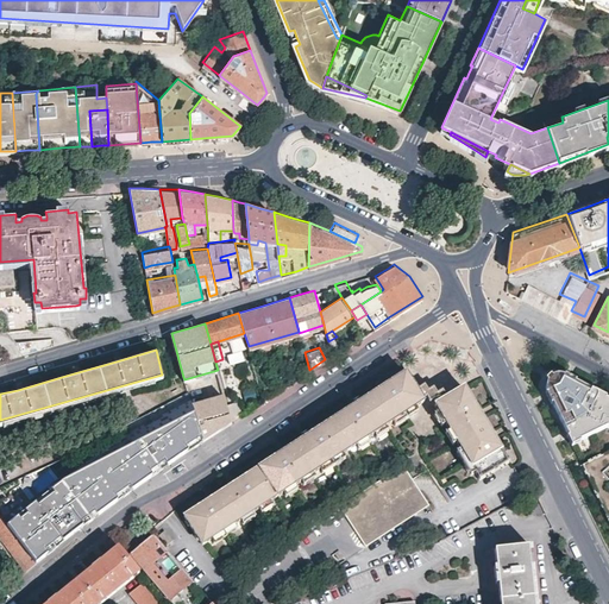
[(203,541),(212,536),(234,521),(240,517),(253,509),(262,504),(272,496),(286,489),(296,480),(303,477),(315,470),(321,465),(344,451),(358,441),(369,434),(376,429),(387,422),(394,417),(418,403),(421,400),(425,397),(422,394),(425,394),(427,392),(428,390),(427,387),(425,384),(421,384),(419,385),(418,387),(406,369),(360,397),(306,434),(272,455),(238,478),(212,496),(184,514),(203,541)]
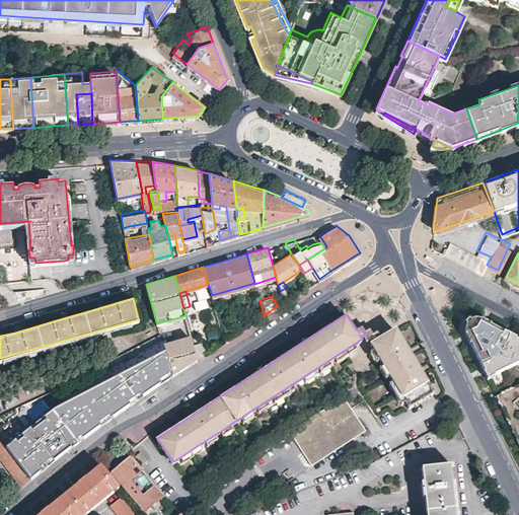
[(518,337),(516,336),(515,339),(508,337),(509,334),(509,333),(508,332),(507,330),(506,330),(491,321),(490,321),(488,324),(479,320),(475,320),(471,321),(469,325),(470,329),(474,338),(470,340),(470,341),(485,368),(489,376),(496,372),(495,371),(518,360),(518,337)]
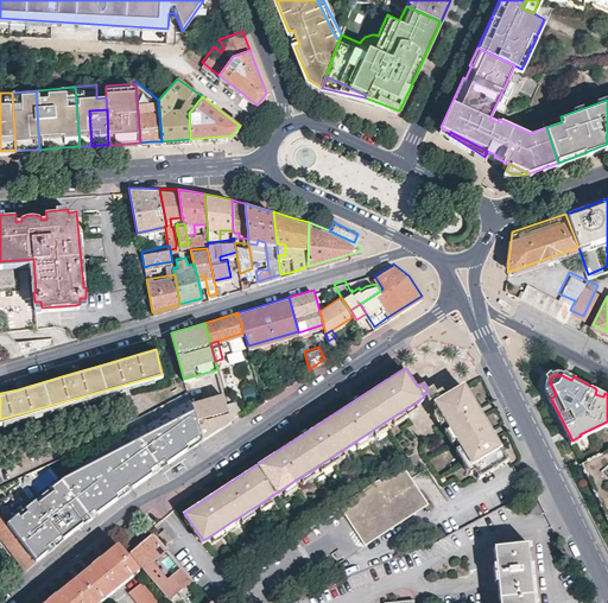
[(430,398),(432,404),(441,417),(441,416),(444,423),(453,433),(457,442),(470,463),(476,471),(505,454),(493,435),(489,427),(480,413),(475,406),(460,380),(442,391),(441,389),(439,388),(437,388),(435,388),(432,389),(432,393),(432,397),(430,398)]
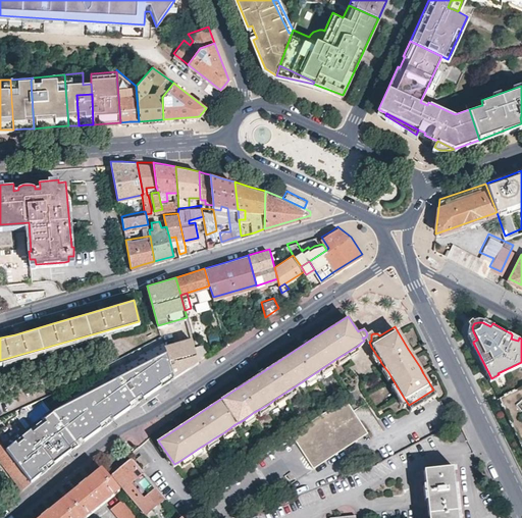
[(192,364),(189,353),(196,350),(194,343),(193,340),(165,348),(173,375),(183,370),(180,368),(185,365),(186,368),(192,364)]
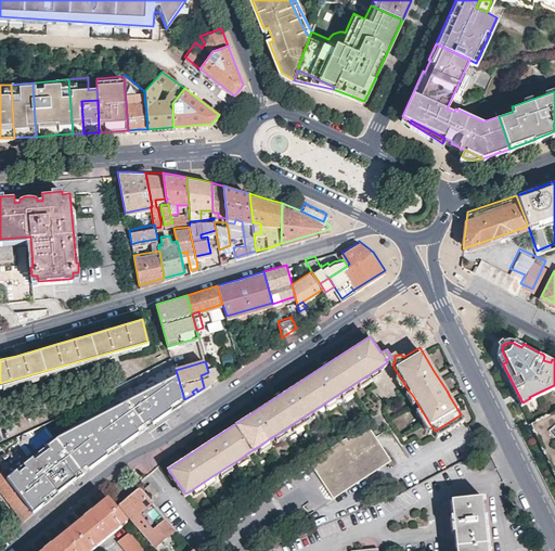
[(221,375),(217,361),(206,364),(208,372),(210,383),(221,375)]
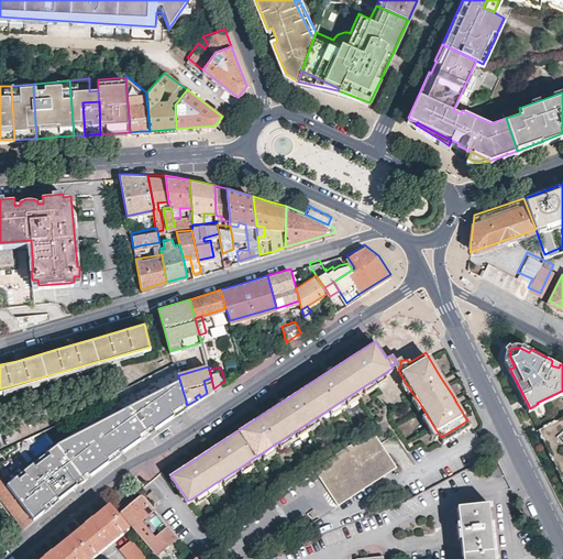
[(186,406),(175,369),(72,429),(1,474),(33,516),(59,495),(120,450),(157,424),(186,406)]
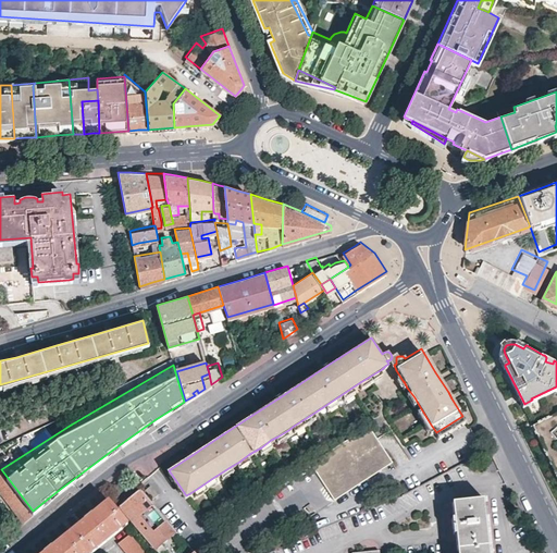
[(384,372),(382,369),(360,382),(362,386),(374,379),(384,372)]
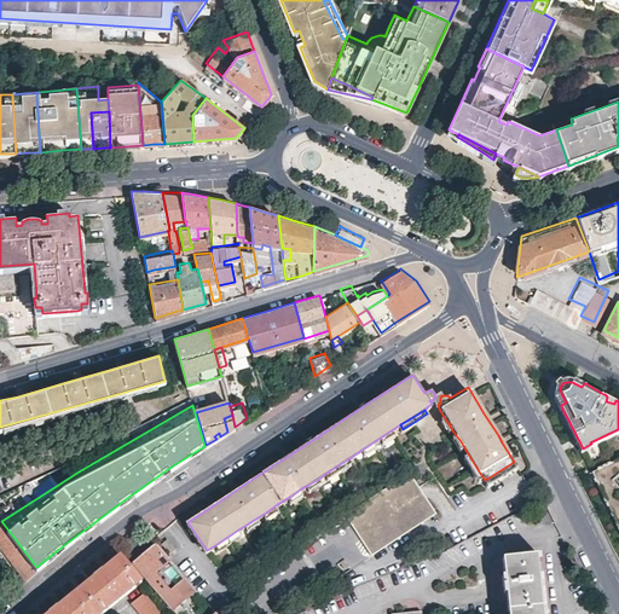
[(445,427),(449,424),(440,411),(437,413),(445,427)]
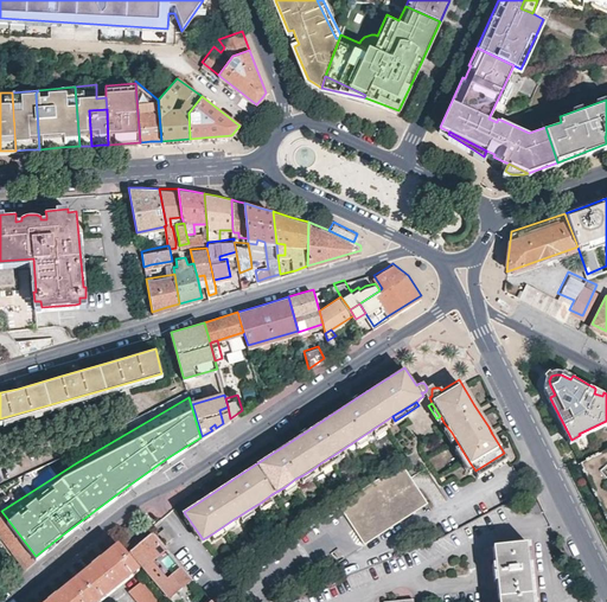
[(389,426),(385,421),(375,428),(377,433),(389,426)]
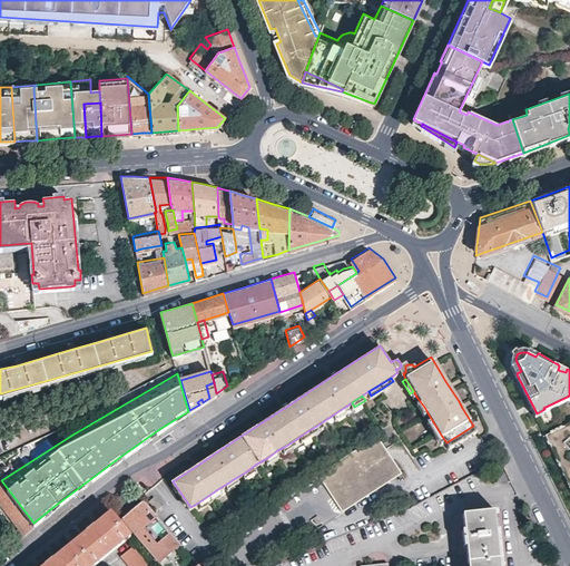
[(420,410),(424,407),(416,397),(412,399),(420,410)]
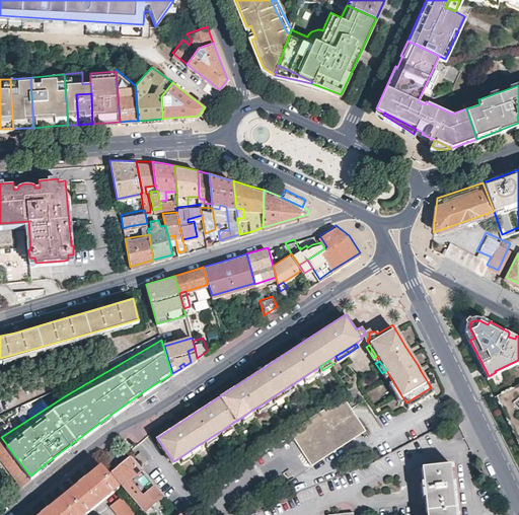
[(317,374),(314,370),(305,376),(307,380),(317,374)]
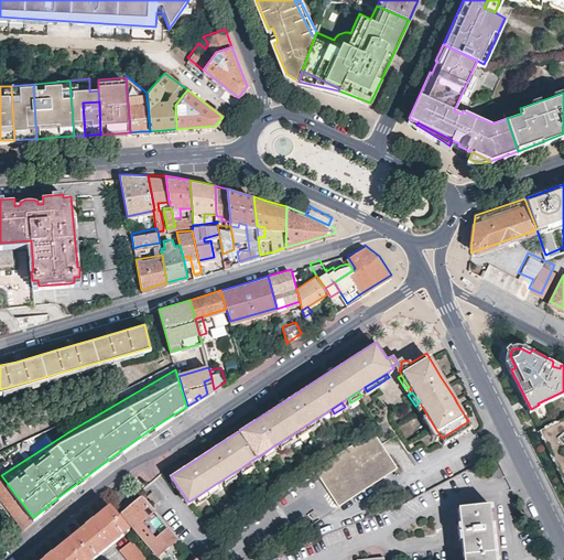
[(432,432),(436,430),(424,410),(419,412),(432,432)]
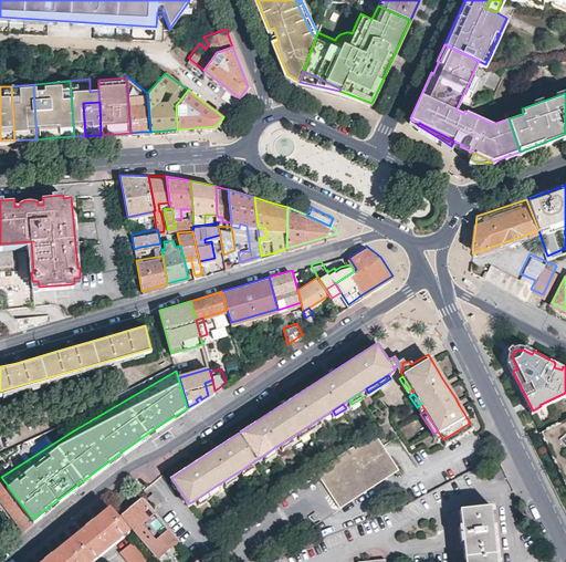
[(565,416),(542,428),(565,477),(565,416)]
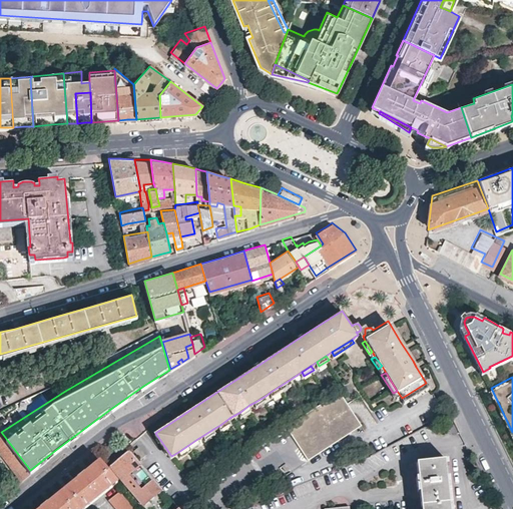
[(293,384),(290,380),(271,392),(274,396),(293,384)]
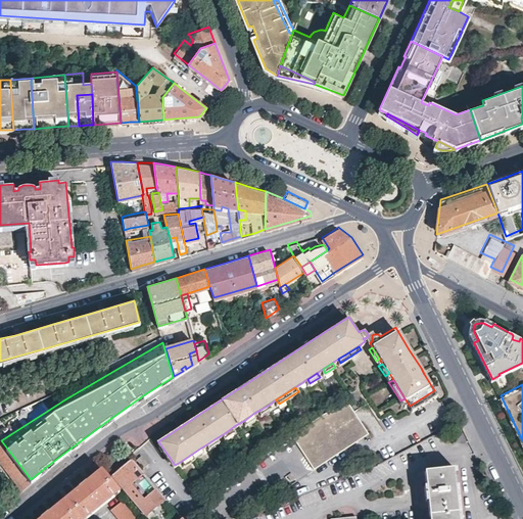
[(373,428),(349,394),(292,432),(315,467),(373,428)]
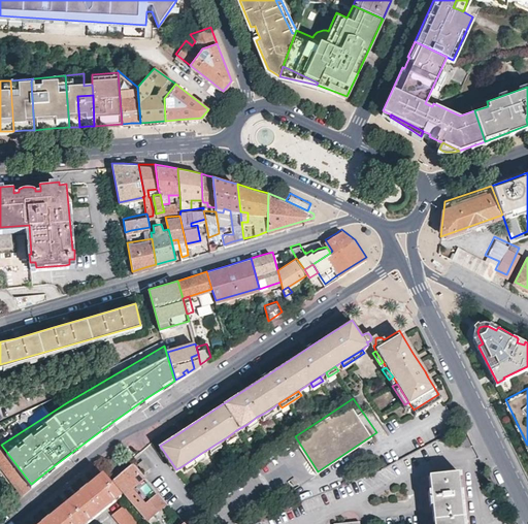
[(275,412),(273,407),(263,414),(265,418),(275,412)]
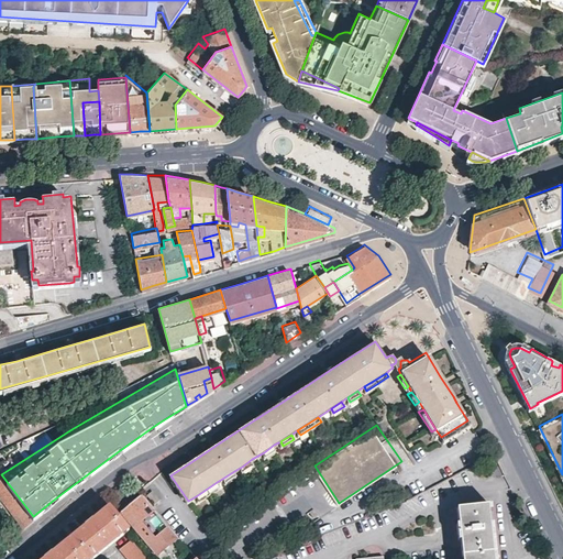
[(277,449),(274,445),(264,452),(266,457),(277,449)]
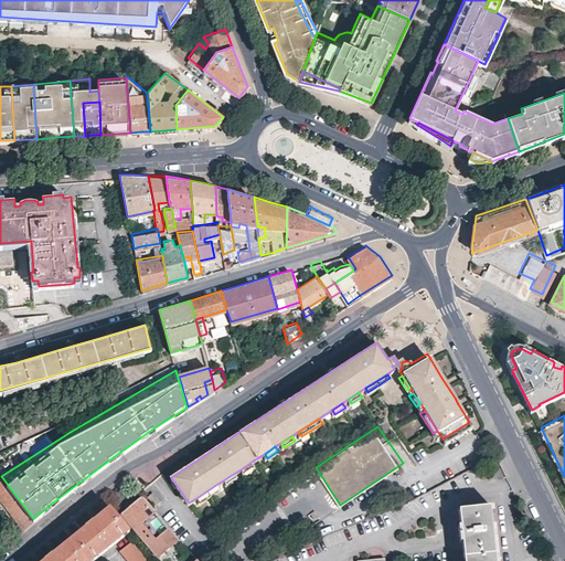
[(256,465),(253,461),(243,468),(245,473),(256,465)]
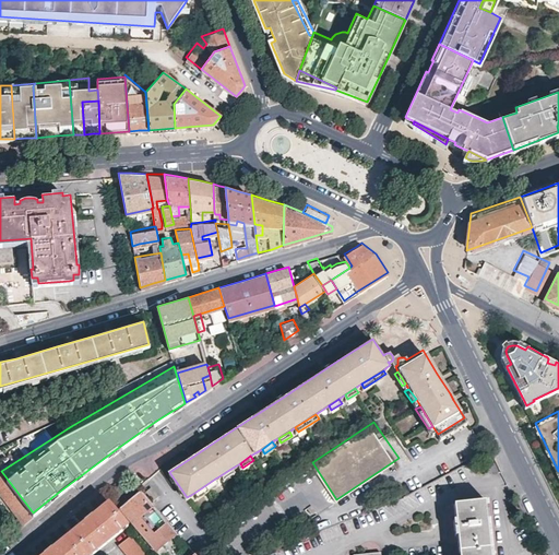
[(235,472),(233,468),(221,475),(224,480),(235,472)]
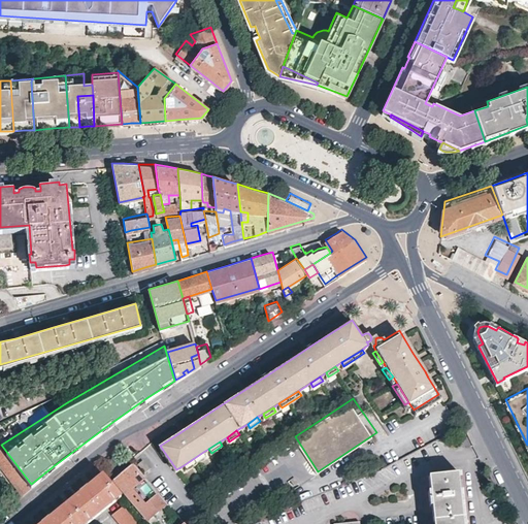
[(23,491),(31,484),(1,445),(0,444),(0,462),(18,485),(23,491)]
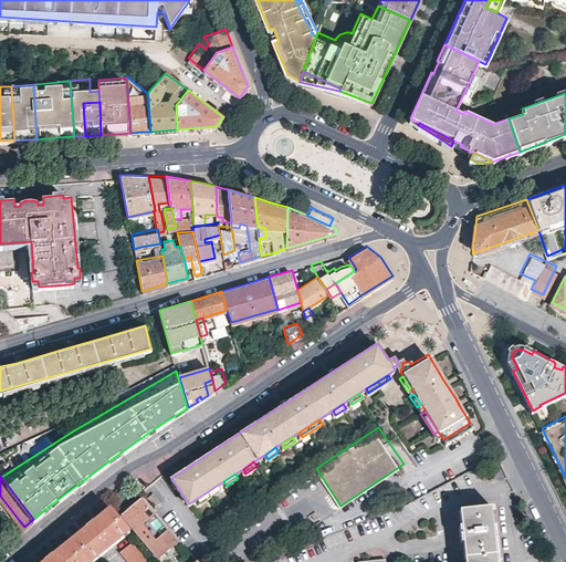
[(221,490),(218,485),(197,499),(200,503),(221,490)]
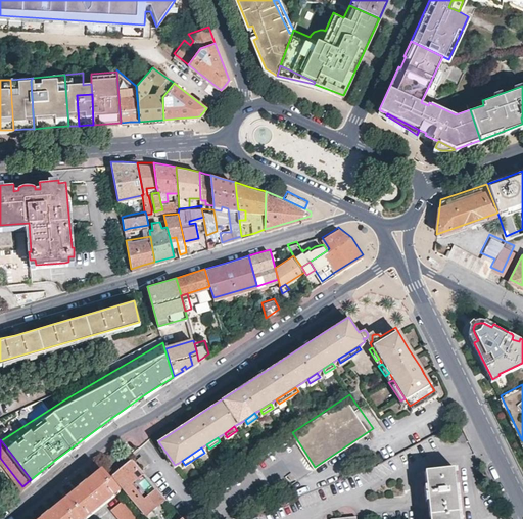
[(150,462),(143,453),(138,457),(145,466),(150,462)]
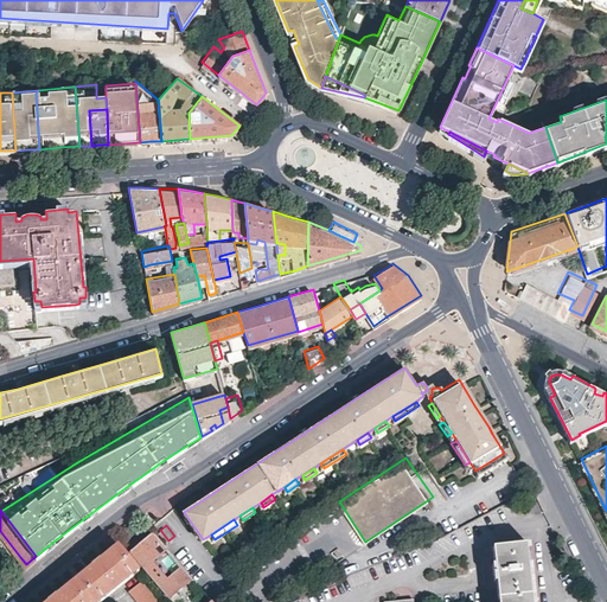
[(192,575),(152,527),(141,537),(131,546),(170,594),(177,588),(179,586),(192,575)]
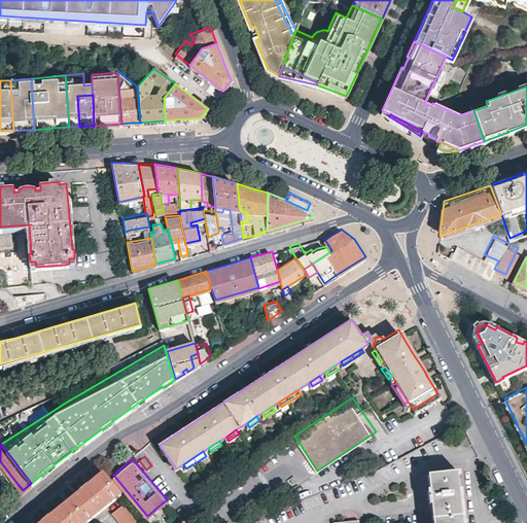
[(464,522),(460,469),(428,472),(432,522),(464,522)]
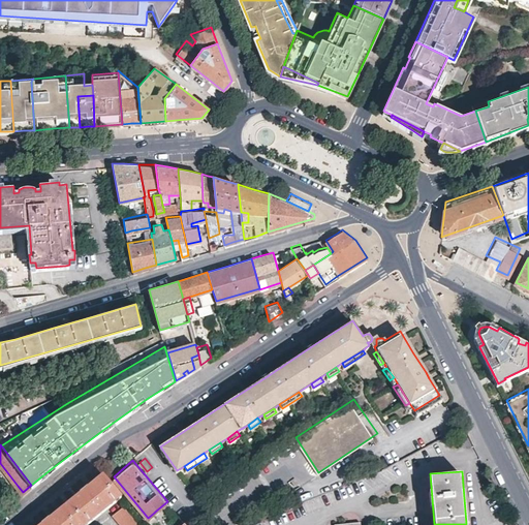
[(84,524),(121,495),(121,494),(103,472),(79,492),(50,516),(38,524),(84,524)]
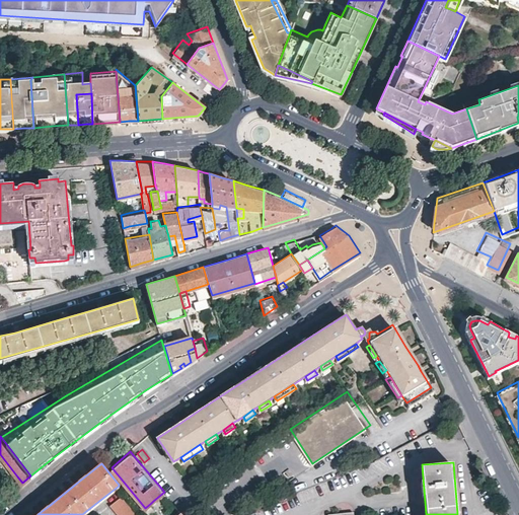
[(17,476),(10,483),(14,489),(22,483),(17,476)]
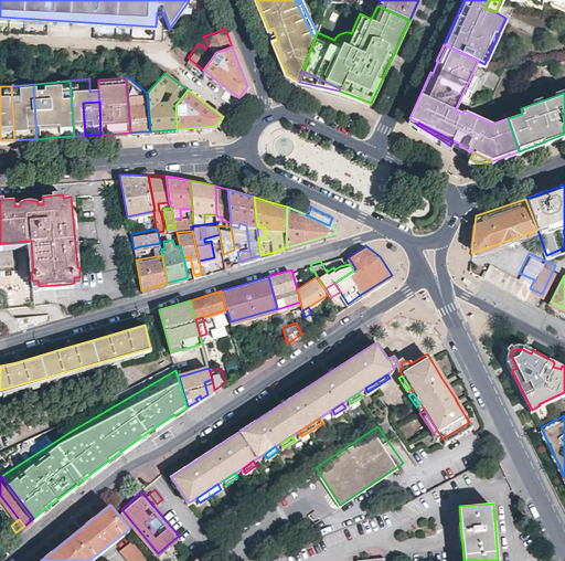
[(150,560),(131,538),(119,548),(130,560),(150,560)]
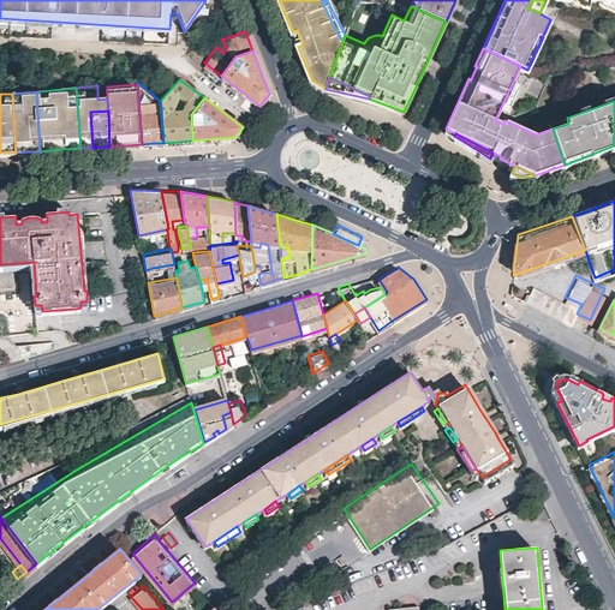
[(184,602),(179,596),(172,602),(177,608),(184,602)]
